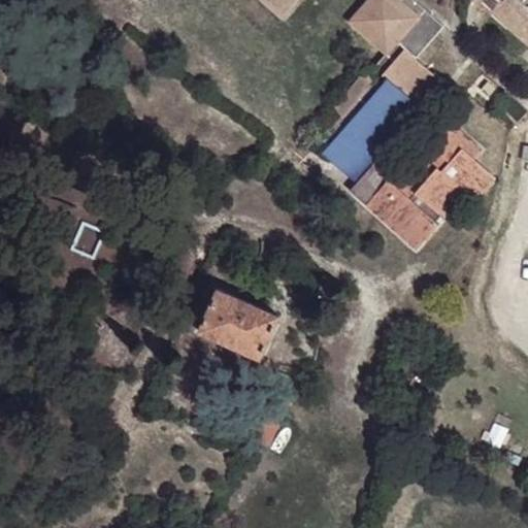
[(266,0),(283,13),(294,0),(266,0)]
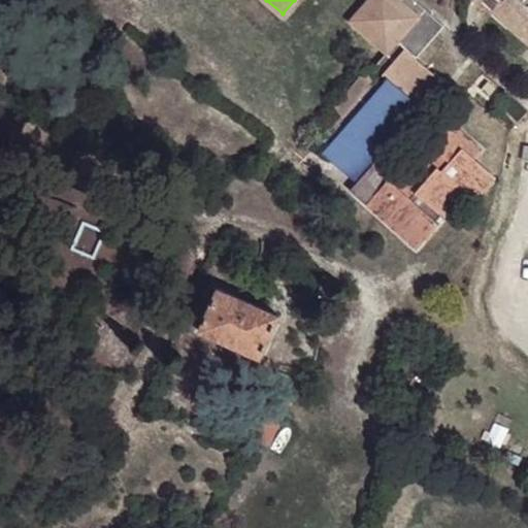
[(383,54),(417,15),(398,0),(363,0),(345,21),(383,54)]
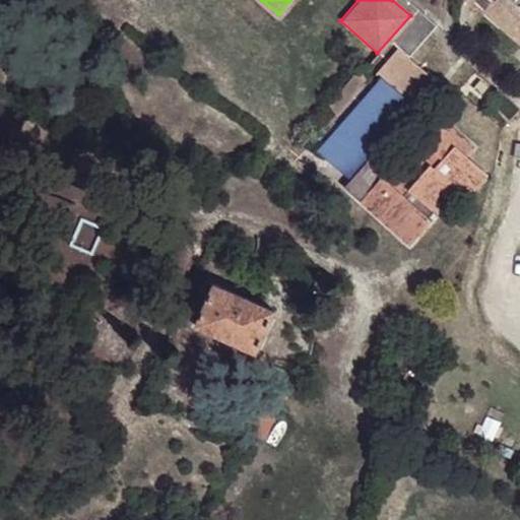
[(407,0),(392,0),(410,15),(435,23),(407,0)]
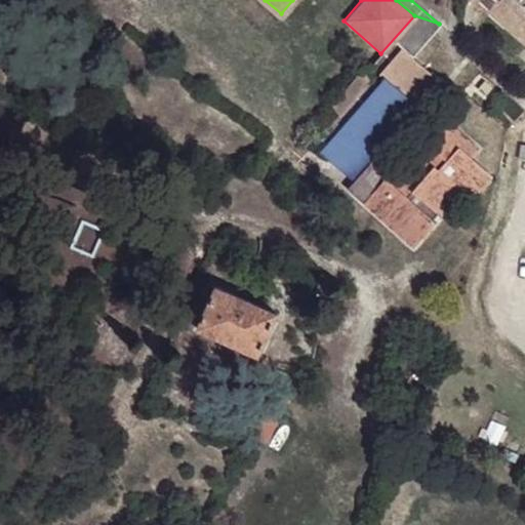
[(524,0),(499,0),(490,11),(517,33),(524,40),(524,0)]
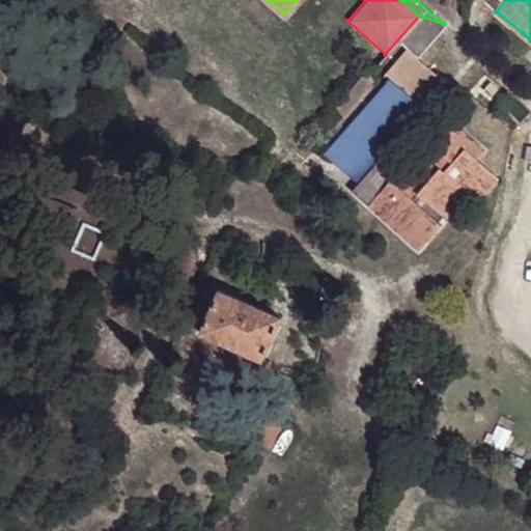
[(444,24),(419,16),(385,54),(393,61),(404,49),(415,58),(444,24)]
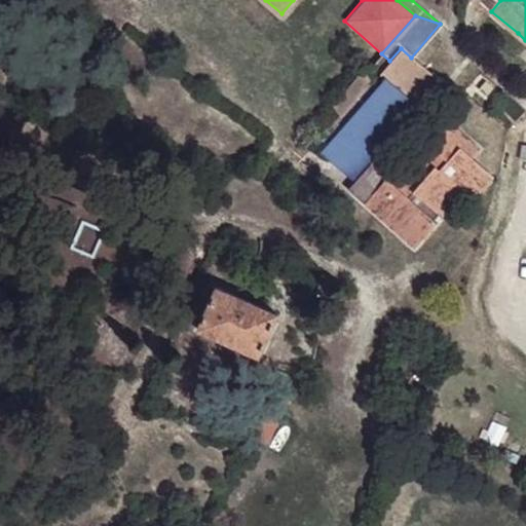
[(339,114),(311,144),(351,180),(374,154),(417,105),(414,103),(435,77),(411,58),(401,48),(389,61),(381,53),(365,71),(361,69),(330,105),(339,114)]
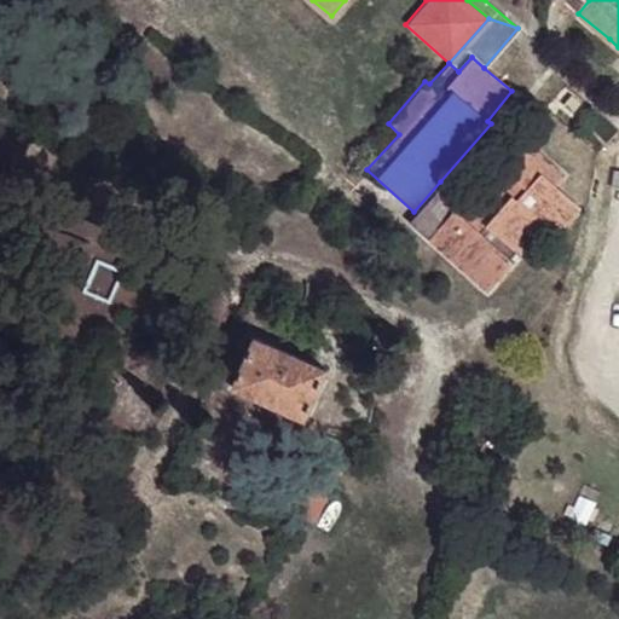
[(440,181),(414,212),(415,212),(408,220),(427,238),(426,239),(485,291),(513,260),(509,255),(514,250),(519,255),(545,225),(554,233),(580,206),(554,183),(565,173),(522,136),(497,165),(510,177),(478,214),(440,181)]
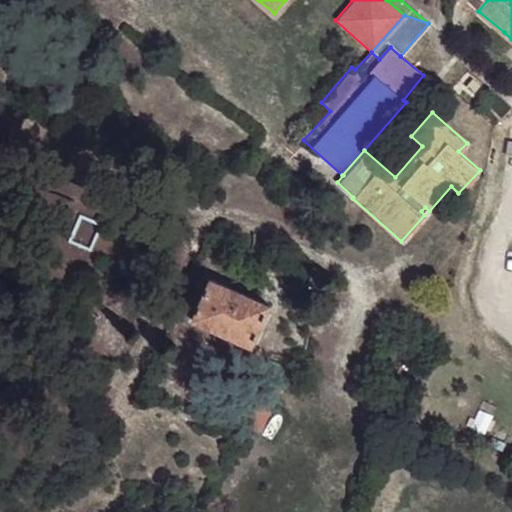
[(77,217),(73,242),(91,245),(95,219),(77,217)]
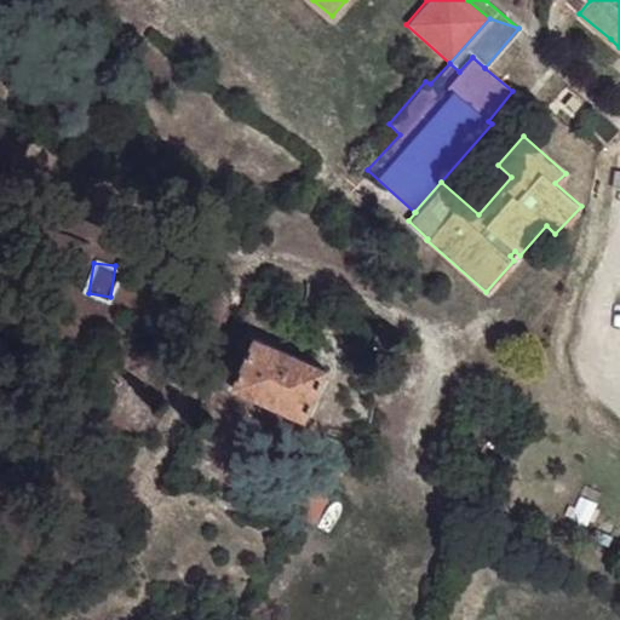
[(303,422),(326,372),(253,339),(230,389),(303,422)]
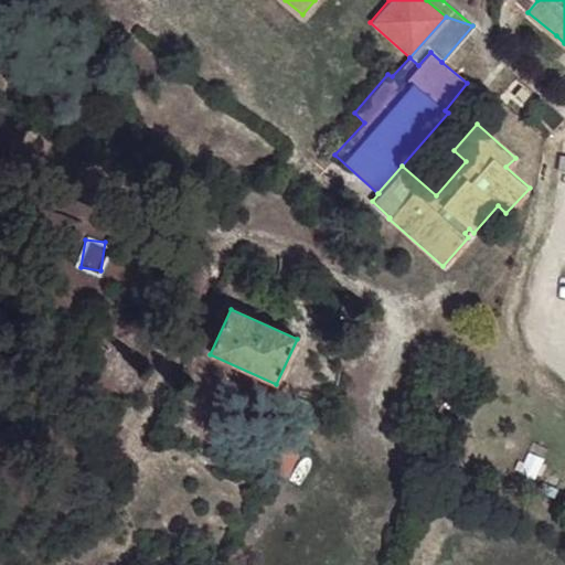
[(297,390),(294,397),(310,406),(318,394),(304,393),(297,390)]
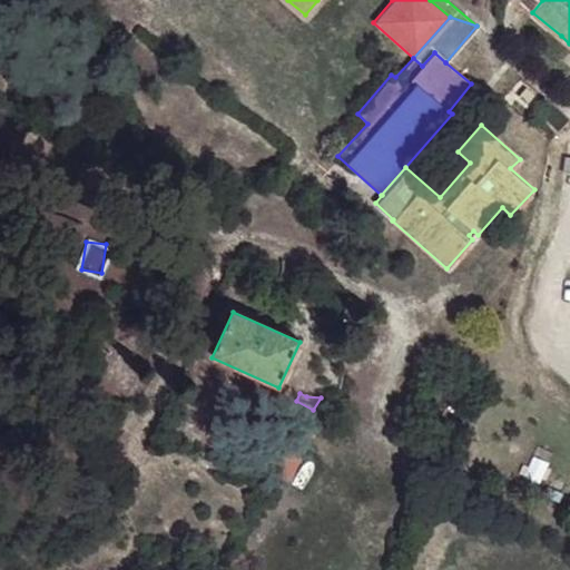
[(306,446),(294,442),(283,435),(266,471),(279,477),(292,481),(306,446)]
